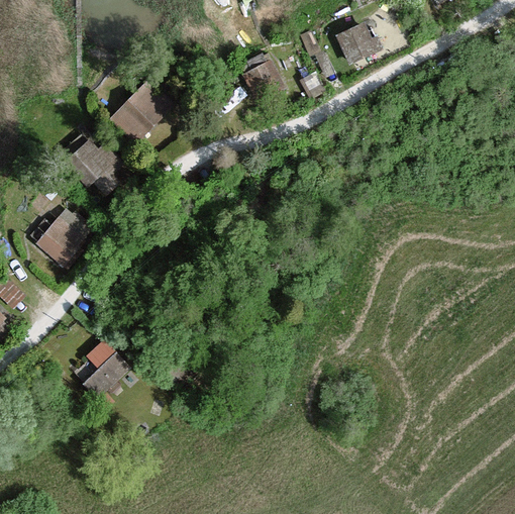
[(427,0),(432,9),(446,0),(427,0)]
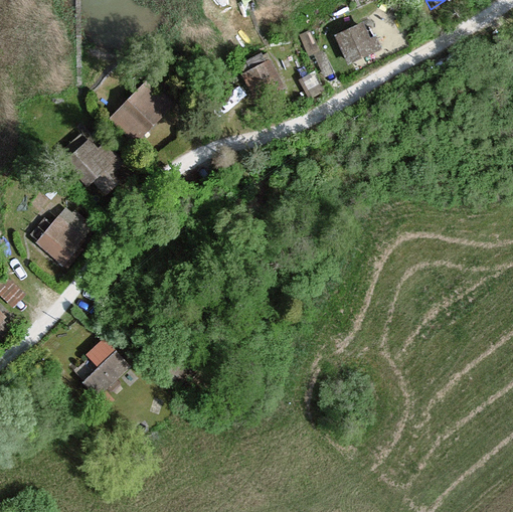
[(337,31),(351,63),(379,50),(366,19),(337,31)]
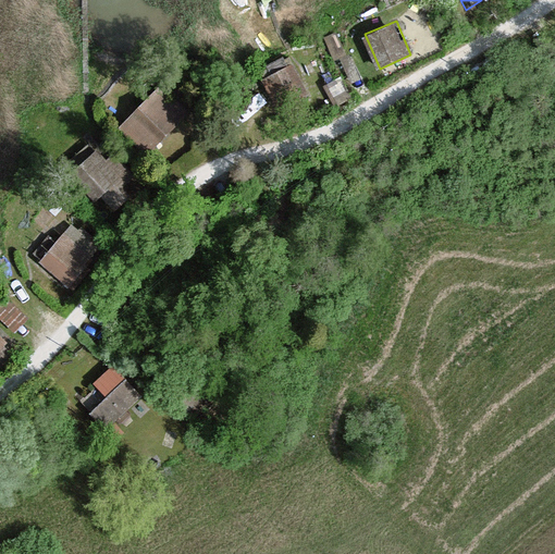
[(280,110),(305,93),(285,65),(261,83),(280,110)]
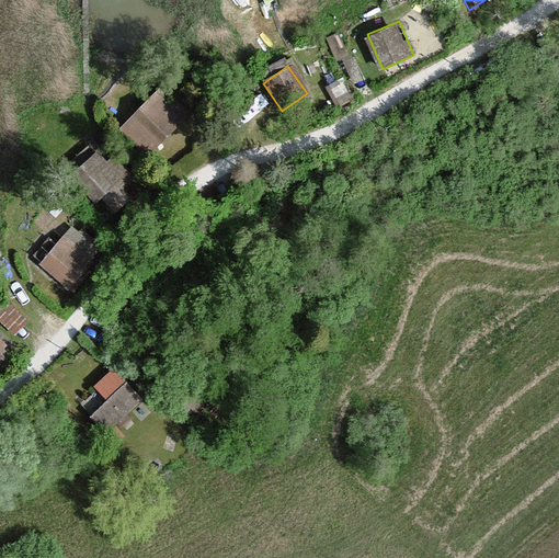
[(121,124),(153,154),(180,125),(147,95),(121,124)]
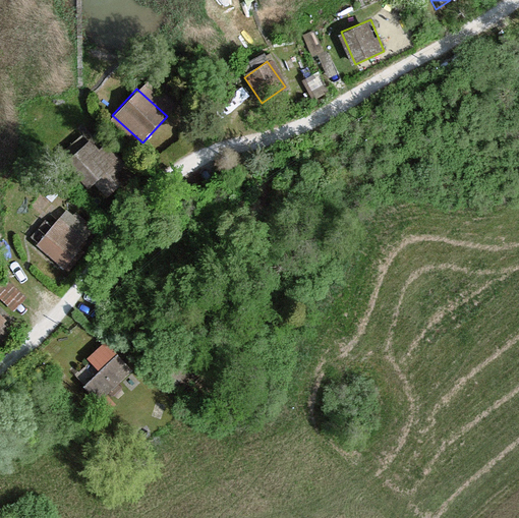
[(83,141),(63,163),(87,186),(93,180),(110,196),(122,183),(110,171),(114,171),(83,141)]
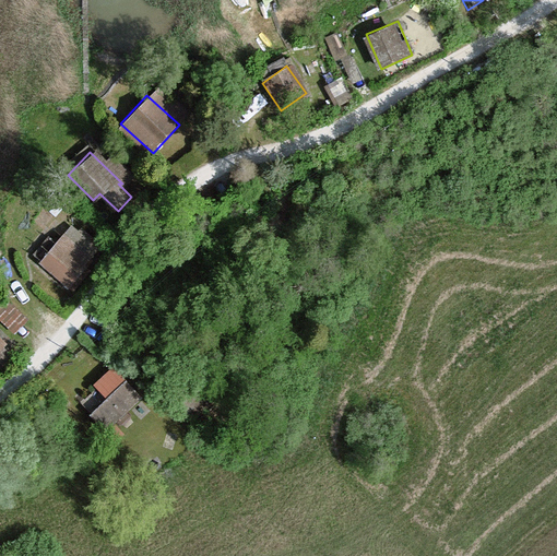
[(70,226),(38,263),(67,286),(97,250),(70,226)]
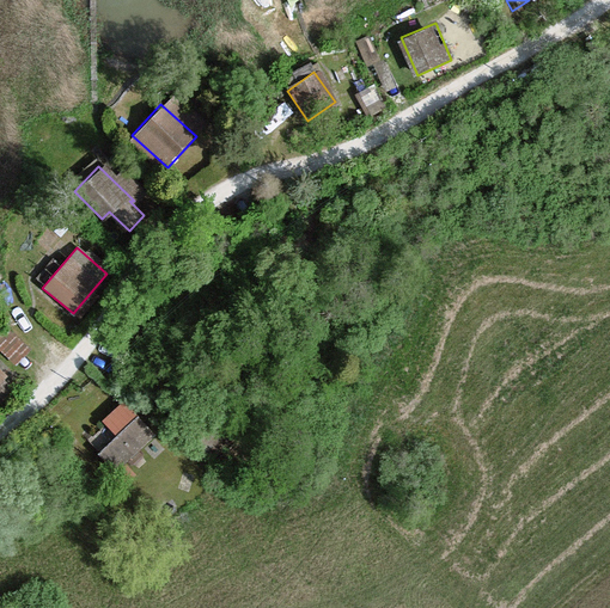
[(147,435),(123,406),(85,438),(110,466),(147,435)]
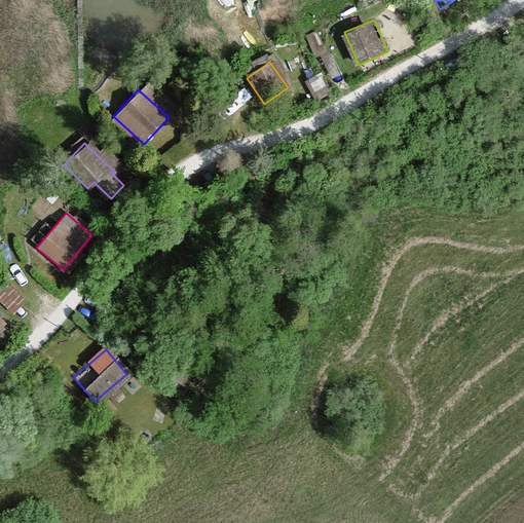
All buildings are outlined.
